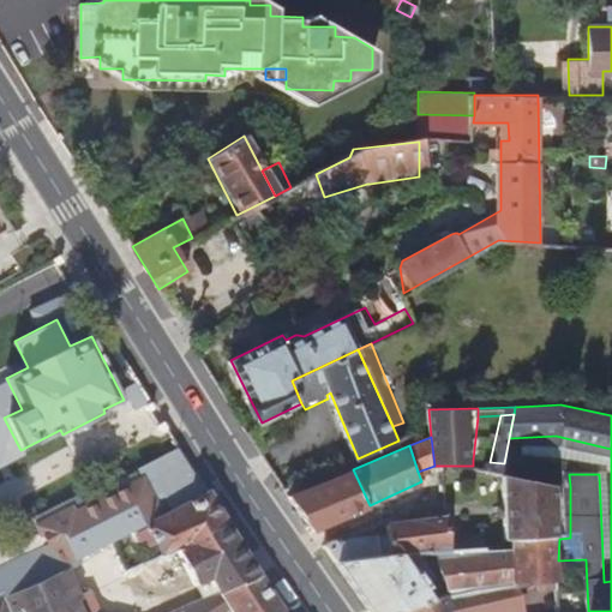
[(197,485),(184,467),(165,480),(178,498),(197,485)]
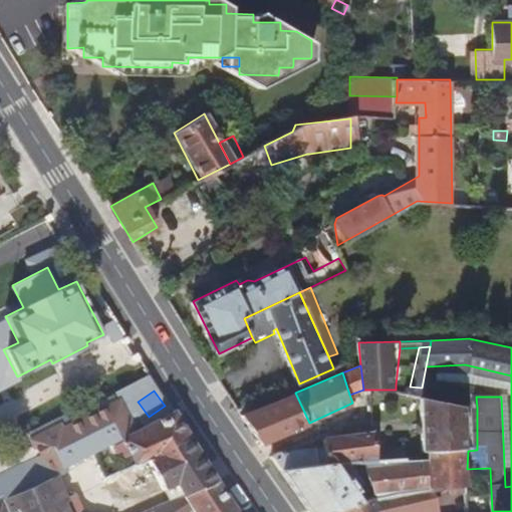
[(309,423),(295,393),(242,415),(263,445),(309,423)]
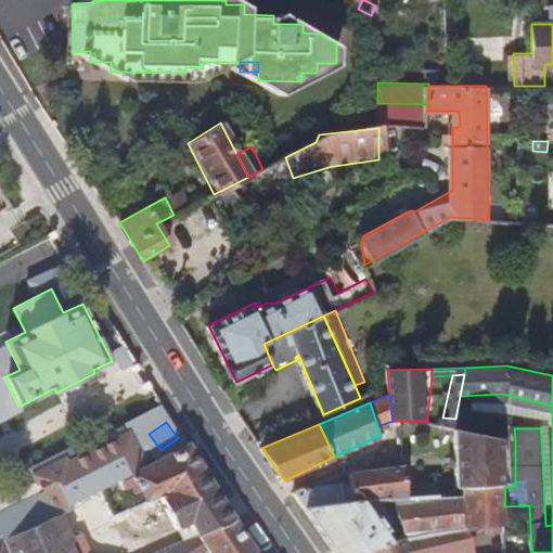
[(505,487),(505,440),(454,427),(455,496),(464,497),(464,487),(505,487)]
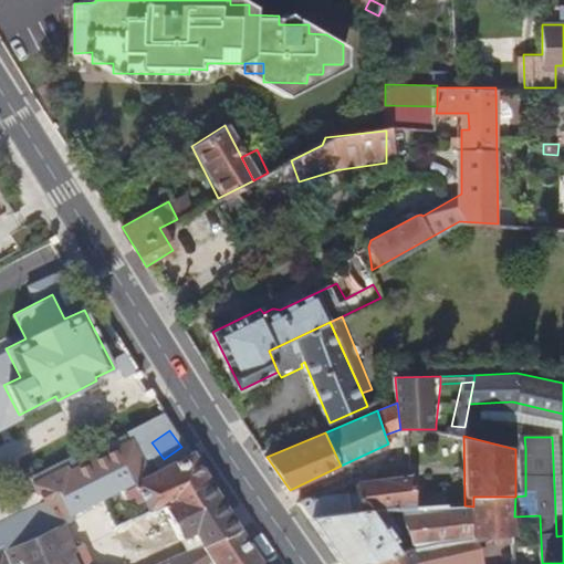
[(97,476),(137,455),(129,439),(80,465),(89,481),(97,476)]
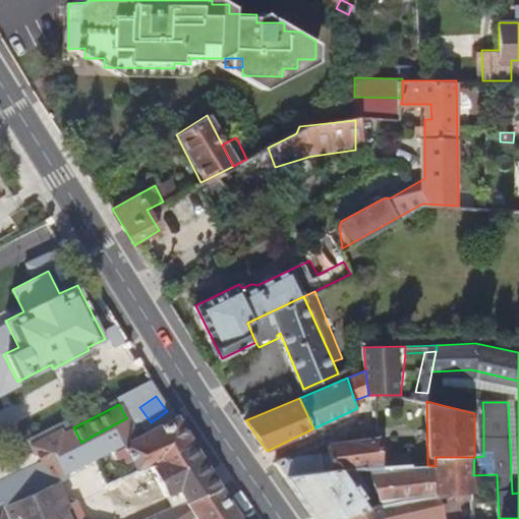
[(59,480),(95,462),(178,419),(173,411),(133,431),(126,418),(90,438),(95,446),(85,451),(81,443),(73,427),(46,442),(49,448),(0,468),(0,508),(11,503),(58,481),(59,480)]
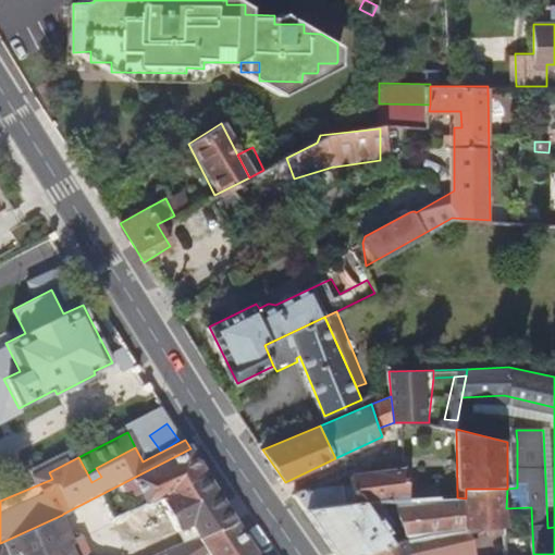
[(168,493),(206,473),(200,465),(190,448),(101,494),(107,503),(112,500),(131,489),(134,496),(139,494),(145,504),(161,496),(168,493)]
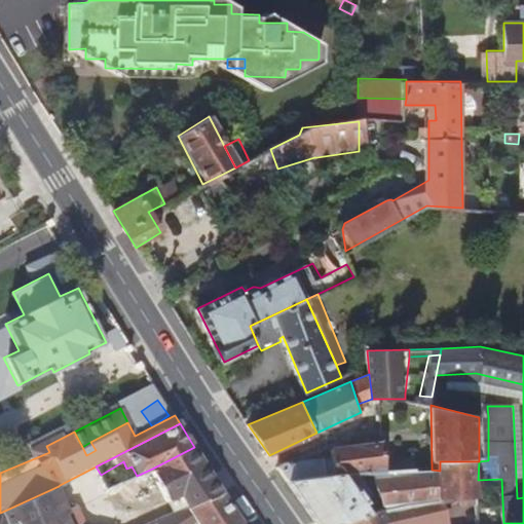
[(385,443),(384,436),(375,437),(377,444),(385,443)]
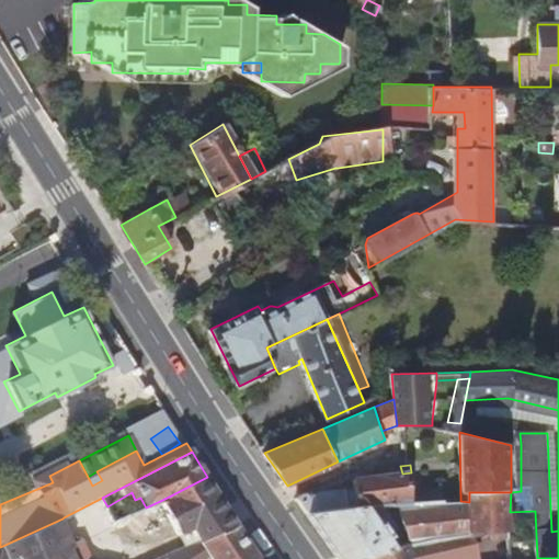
[(402,474),(400,466),(384,468),(385,476),(402,474)]
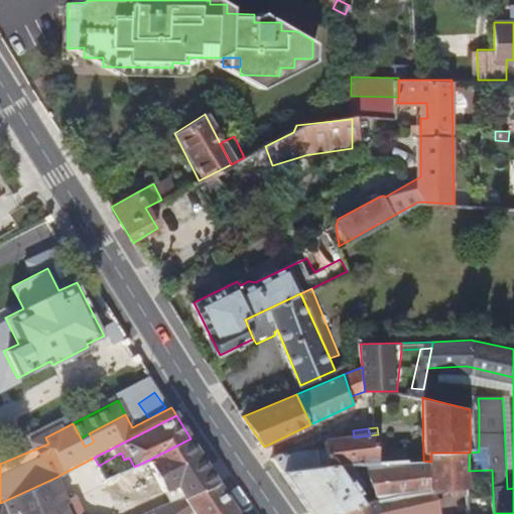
[(94,441),(89,433),(81,438),(85,446),(94,441)]
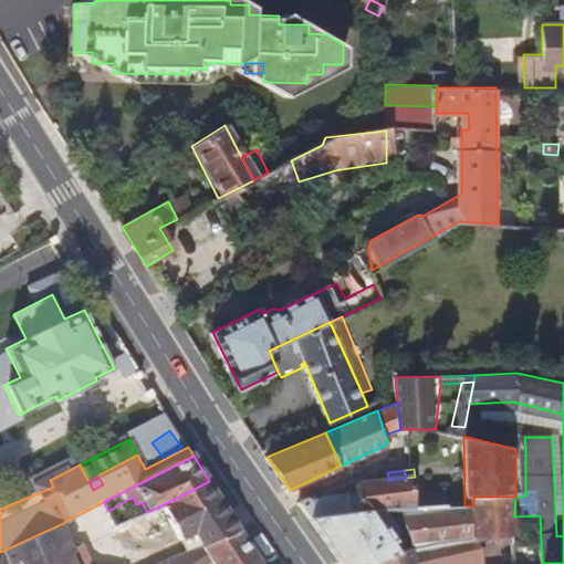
[(416,495),(415,477),(406,478),(388,480),(356,483),(357,491),(359,512),(378,510),(401,507),(417,504),(416,495)]
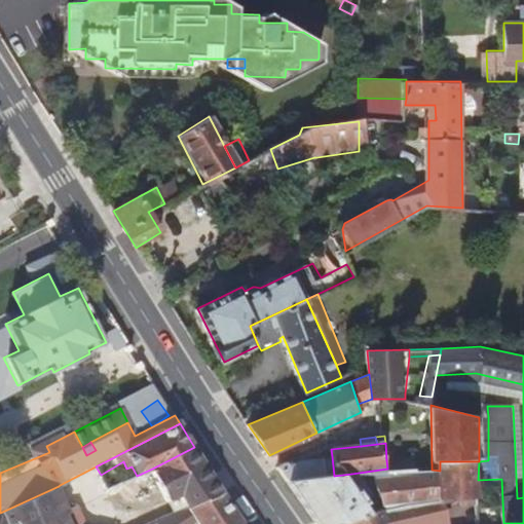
[(223,494),(194,447),(158,465),(152,469),(170,500),(172,499),(182,495),(189,508),(223,494)]
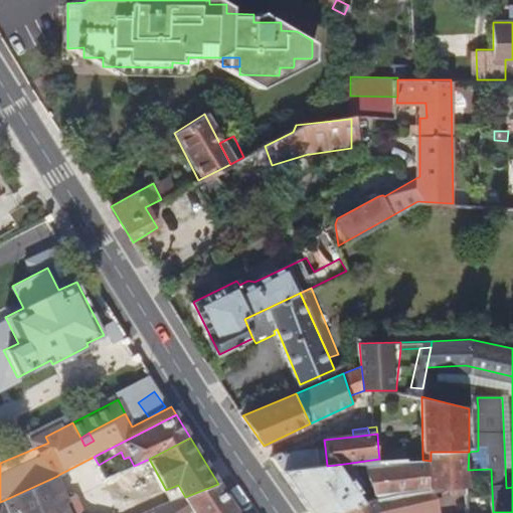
[(327,466),(325,447),(316,448),(317,448),(318,450),(320,467),(327,466)]
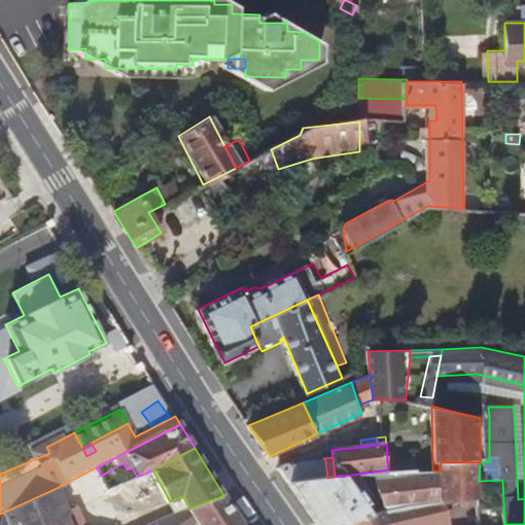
[(288,483),(327,478),(325,460),(276,464),(288,483)]
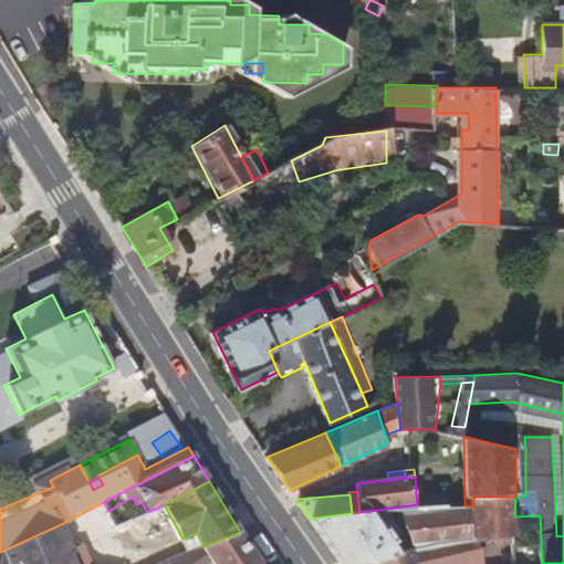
[(441,504),(440,494),(416,495),(417,504),(441,504)]
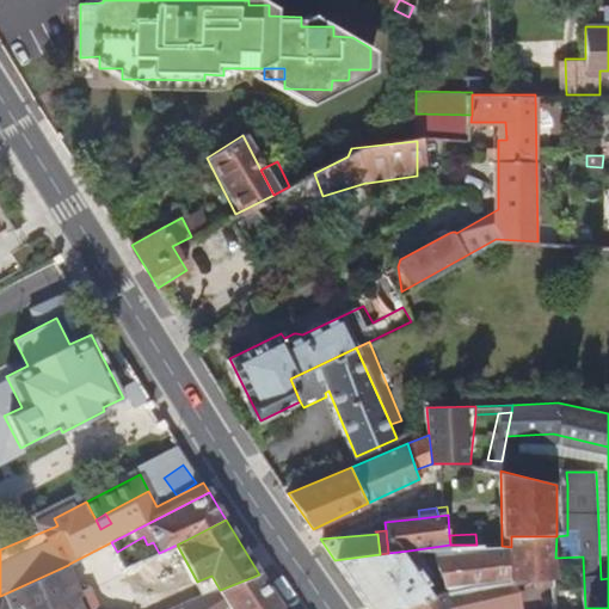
[(555,579),(555,558),(557,536),(511,536),(511,547),(511,580),(523,580),(555,580),(555,579)]
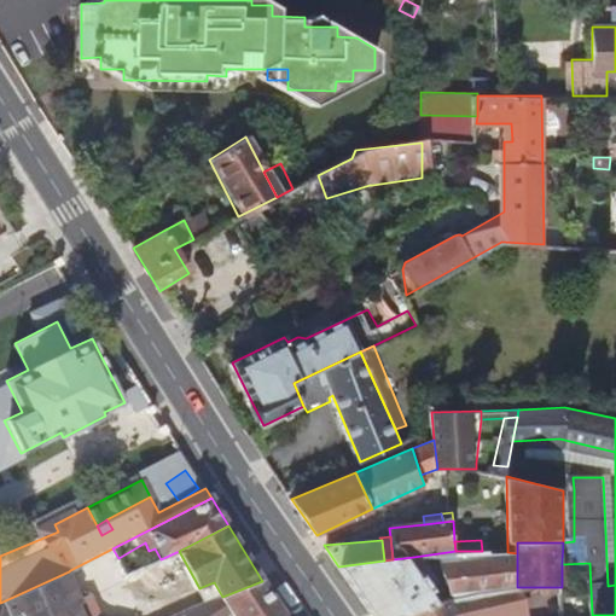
[(517,587),(517,553),(507,552),(482,551),(455,551),(439,553),(454,594),(517,587)]
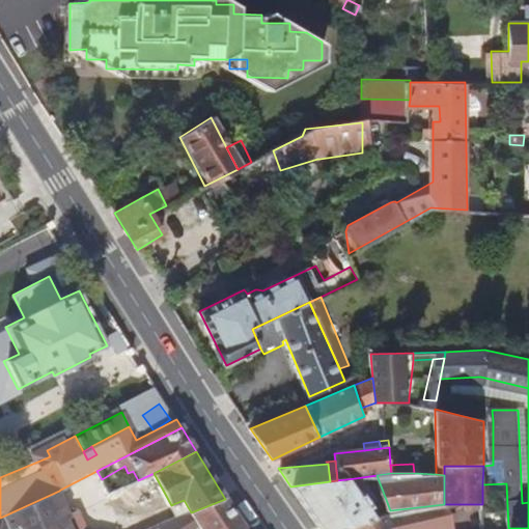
[(322,528),(341,528),(376,516),(355,478),(337,480),(330,481),(290,486),(322,528)]
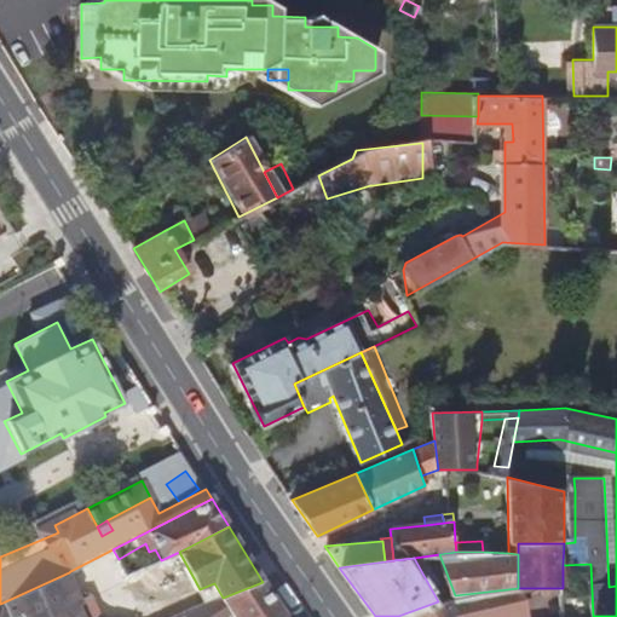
[(102,616),(93,597),(82,601),(69,572),(13,598),(0,604),(0,616),(102,616)]
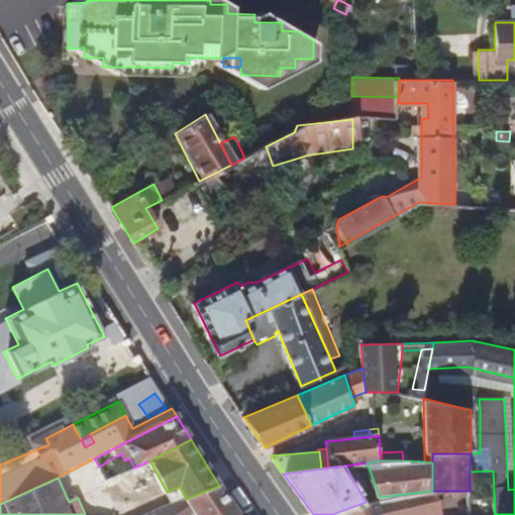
[(237,514),(238,514),(219,486),(186,499),(159,510),(160,514),(192,514),(196,514),(237,514)]
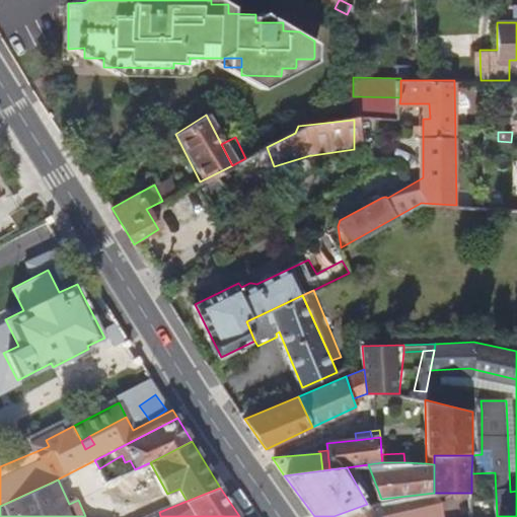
[(430,516),(445,514),(444,493),(434,493),(381,499),(376,501),(383,516),(430,516)]
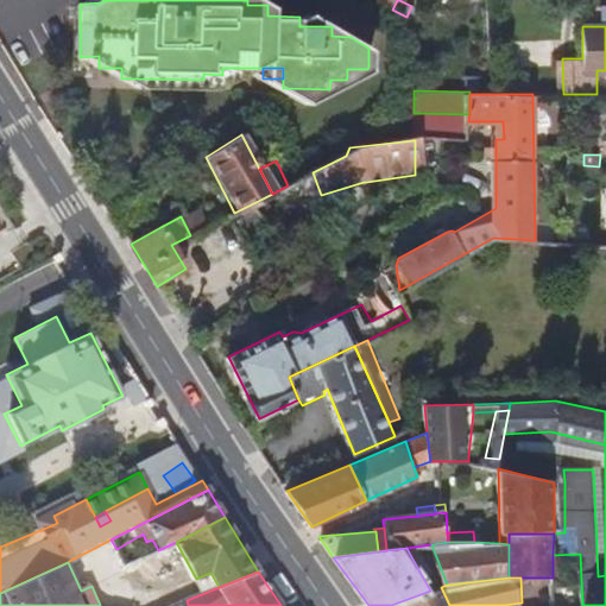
[(449,605),(441,587),(430,591),(391,605),(449,605)]
